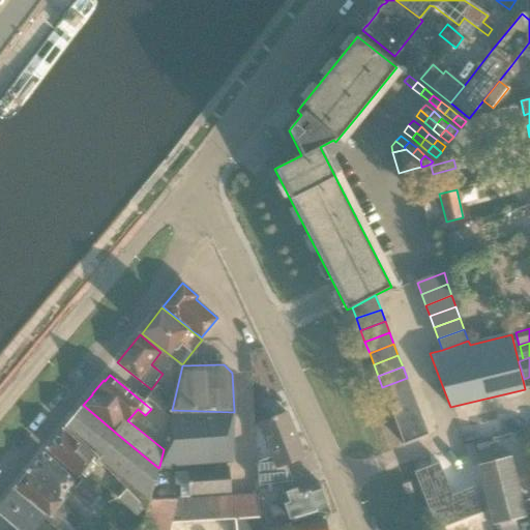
[(386,399),(411,389),(407,378),(382,387),(386,399)]
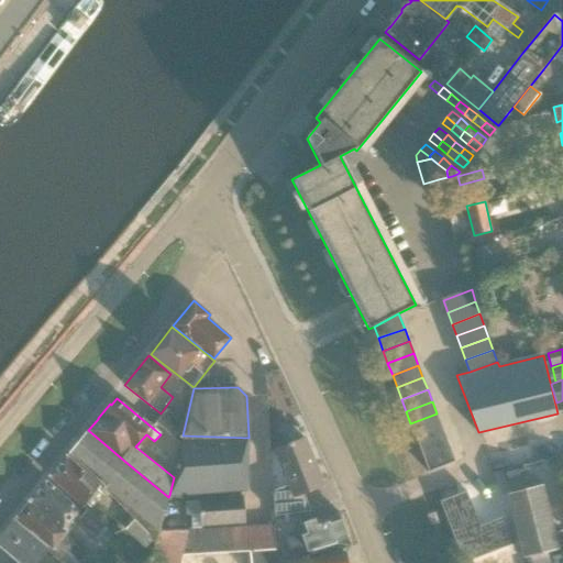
[(184,423),(166,410),(156,423),(173,437),(184,423)]
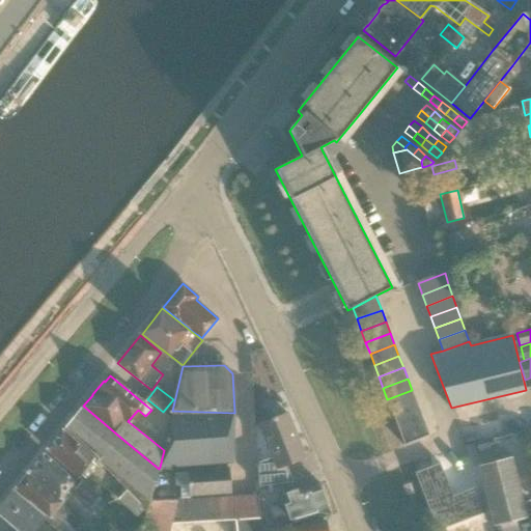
[(392,411),(416,401),(412,390),(387,399),(392,411)]
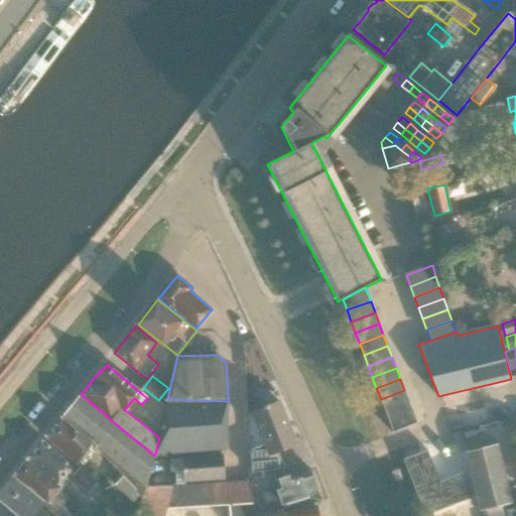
[(385,410),(408,401),(404,390),(381,399),(385,410)]
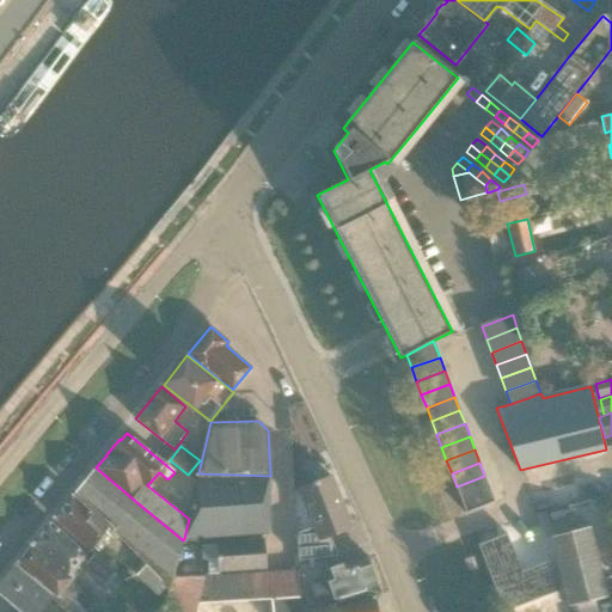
[(183,544),(93,470),(75,491),(116,528),(115,530),(147,564),(167,585),(172,591),(176,577),(183,544)]
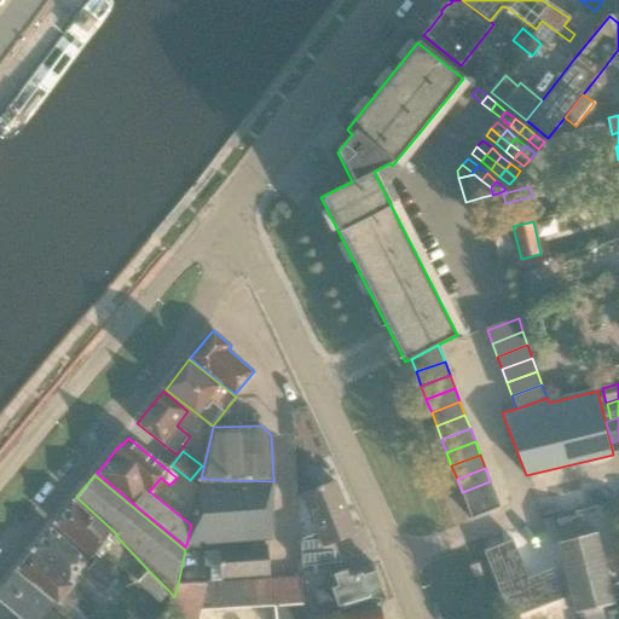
[(275,480),(273,480),(273,481),(201,479),(191,525),(186,544),(272,539),(275,480)]
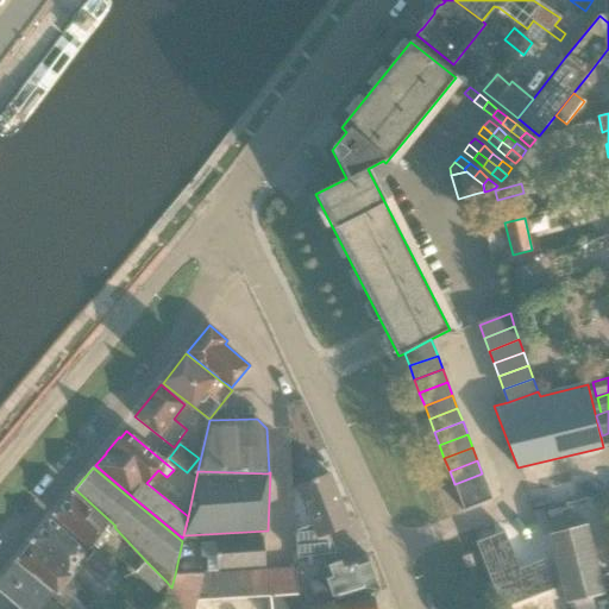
[(459,497),(487,487),(482,473),(454,484),(459,497)]
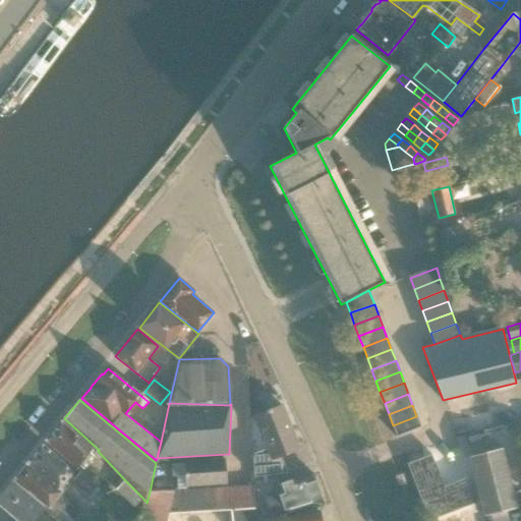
[(253,455),(254,477),(288,473),(281,457),(299,450),(283,406),(271,411),(270,409),(267,411),(268,412),(255,416),(268,449),(253,455)]
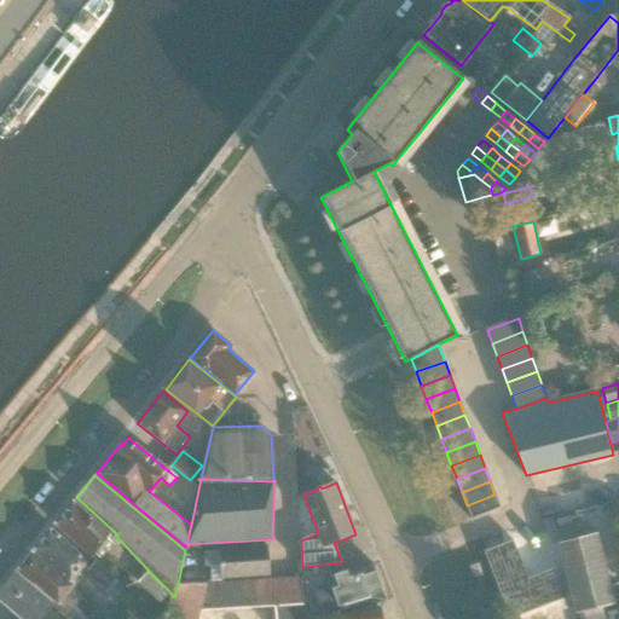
[(472,519),(499,508),(495,495),(467,505),(472,519)]
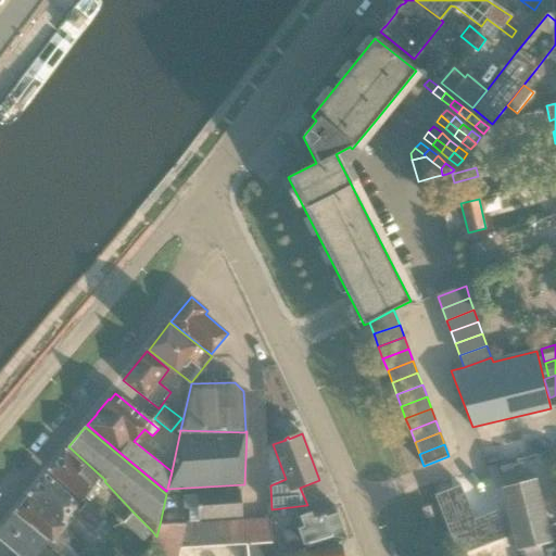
[(89,502),(101,488),(96,483),(97,482),(65,452),(49,471),(81,501),(84,497),(89,502)]
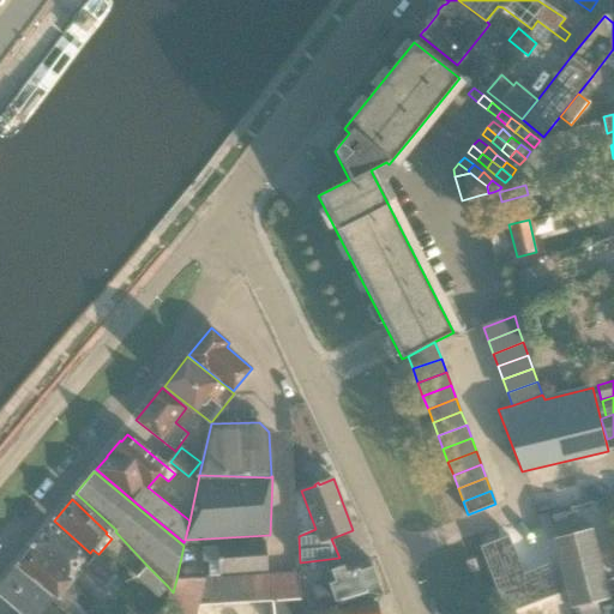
[(70,578),(86,559),(50,525),(34,547),(70,578)]
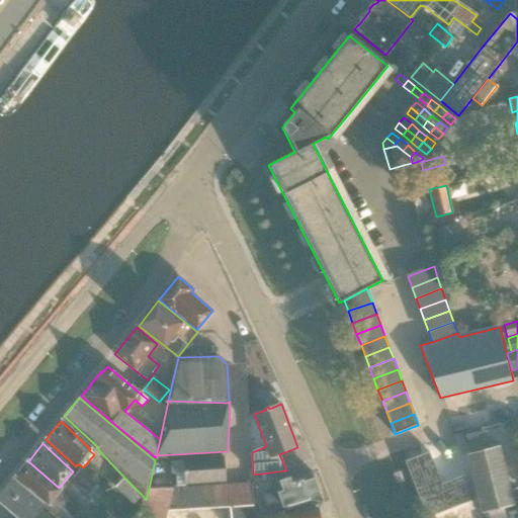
[(466,455),(482,513),(515,504),(499,446),(466,455)]
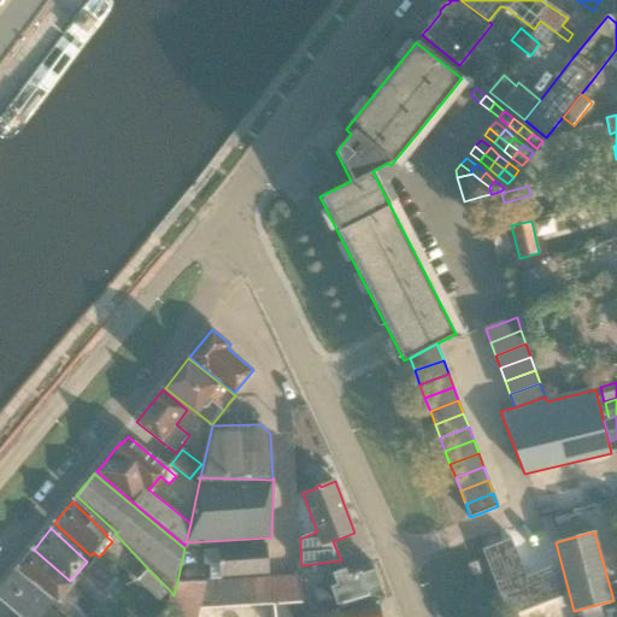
[(511,539),(482,550),(488,564),(516,552),(511,539)]
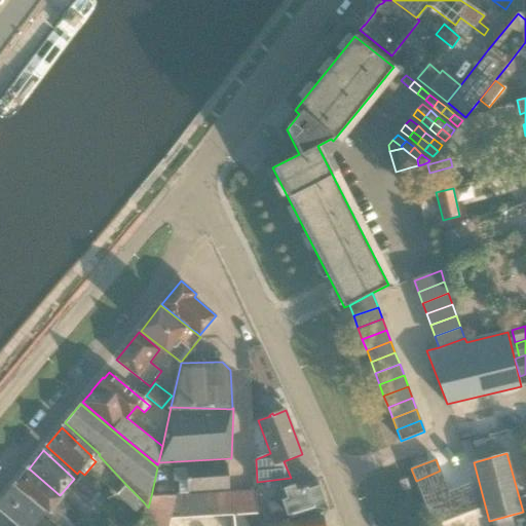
[(186,466),(188,492),(229,489),(227,463),(186,466)]
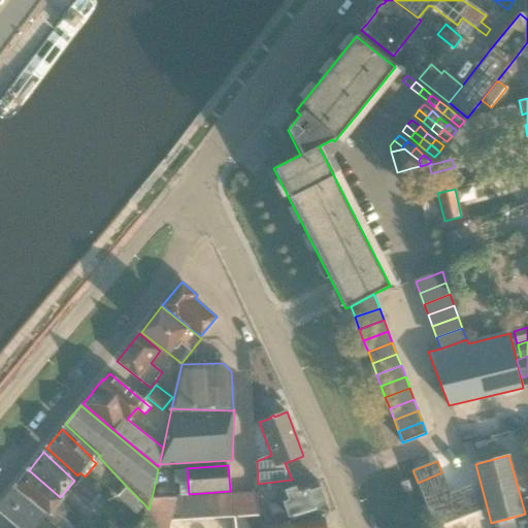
[(62,499),(60,497),(29,470),(15,486),(48,515),(62,499)]
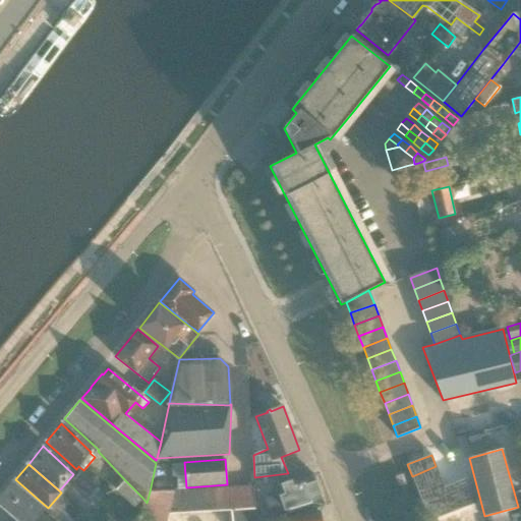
[(436,466),(412,476),(416,486),(440,477),(436,466)]
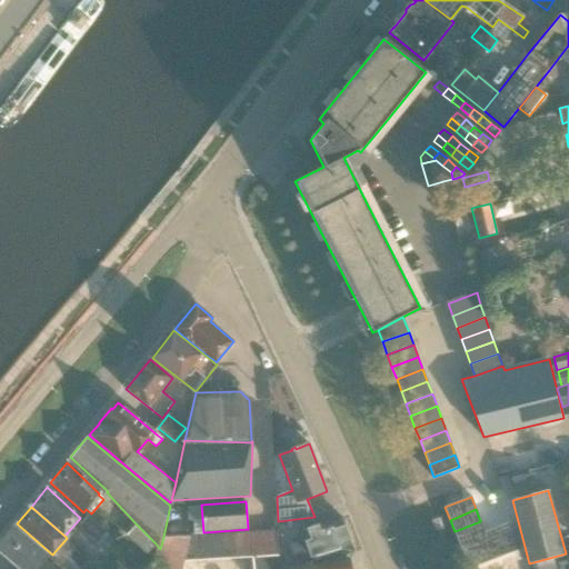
[(79,525),(106,551),(115,541),(88,516),(79,525)]
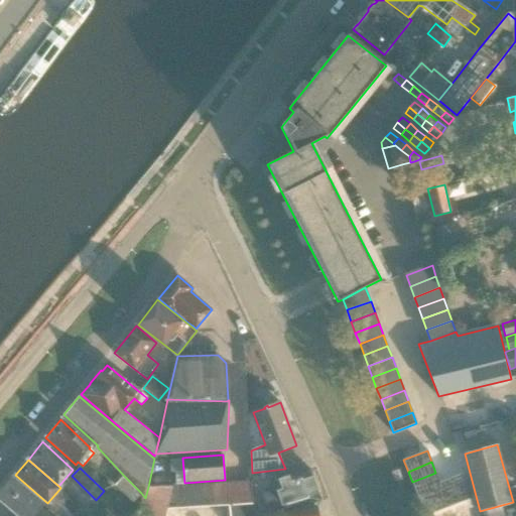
[(315,509),(315,508),(314,503),(320,501),(310,470),(272,482),(275,490),(264,494),(270,513),(270,514),(315,509)]
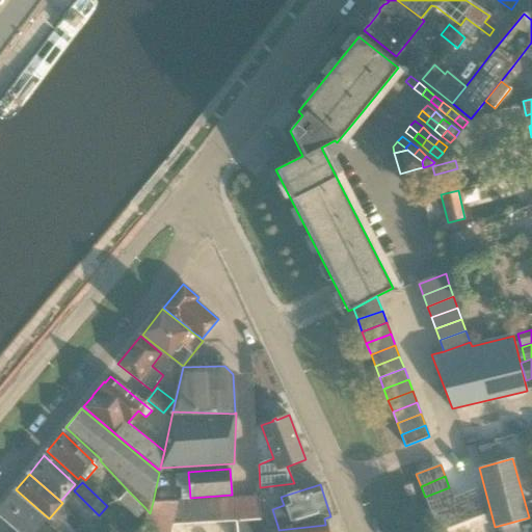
[(449,487),(425,497),(429,507),(453,498),(449,487)]
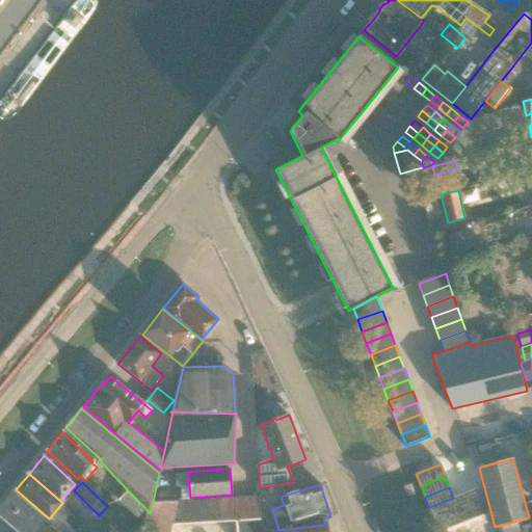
[(476,488),(464,493),(475,517),(485,513),(476,488)]
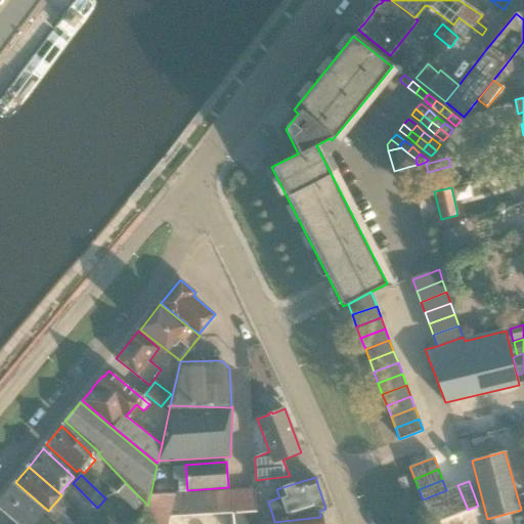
[(118,491),(134,509),(143,500),(126,483),(118,491)]
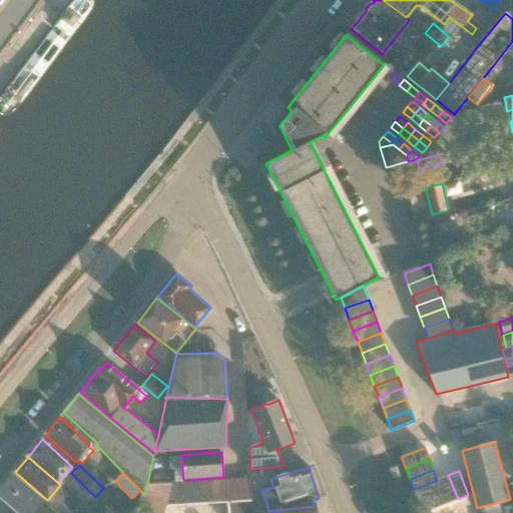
[(32,512),(43,501),(13,475),(0,490),(0,496),(20,512),(32,512)]
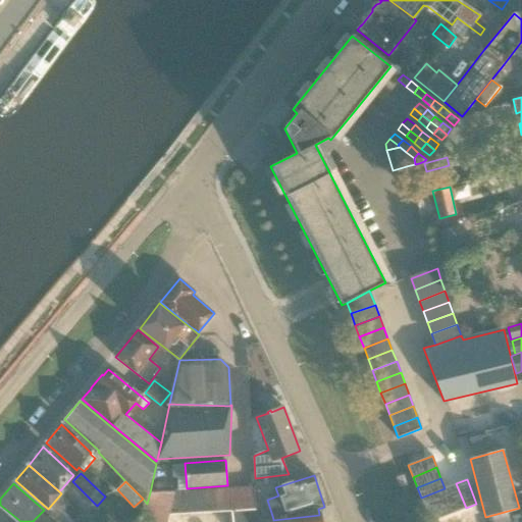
[(445,488),(421,498),(430,521),(466,508),(456,483),(445,488)]
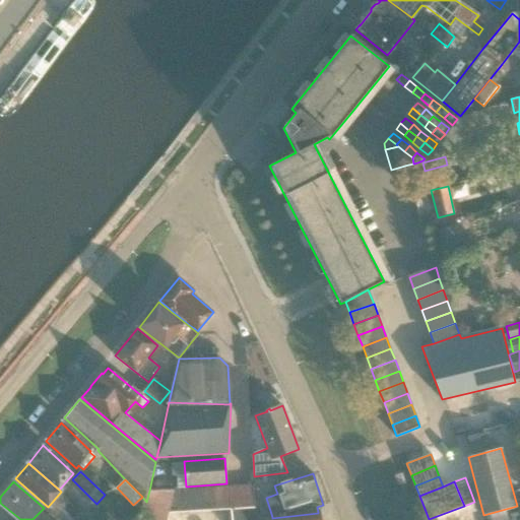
[(217,486),(218,510),(231,509),(252,508),(255,508),(253,484),(217,486)]
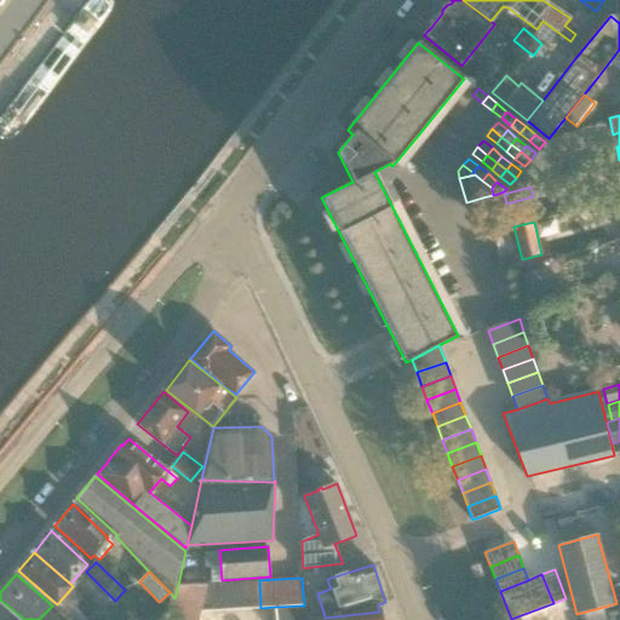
[(245,608),(245,609),(260,608),(259,580),(244,581),(245,608)]
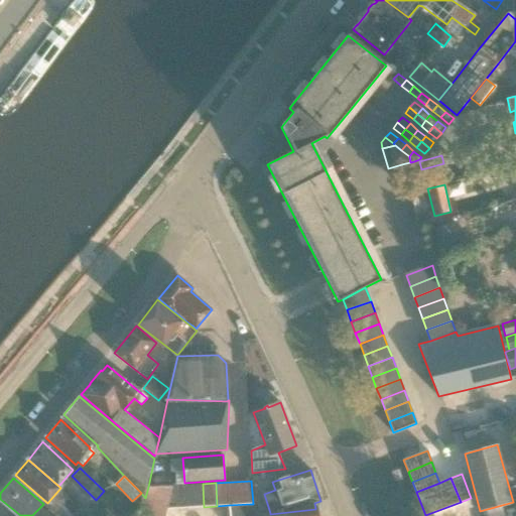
[(177,485),(179,508),(191,507),(190,484),(177,485)]
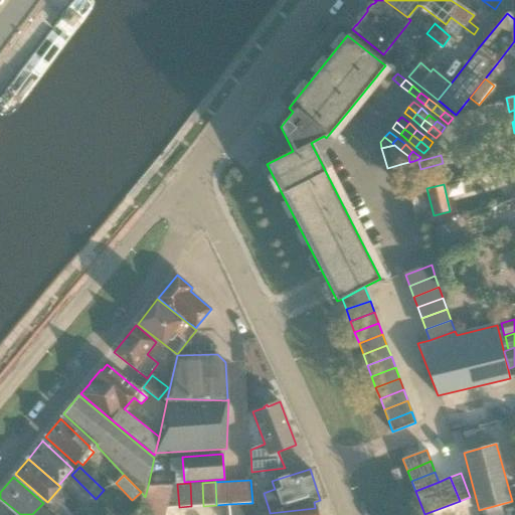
[(191,506),(203,506),(203,505),(202,483),(190,483),(191,506)]
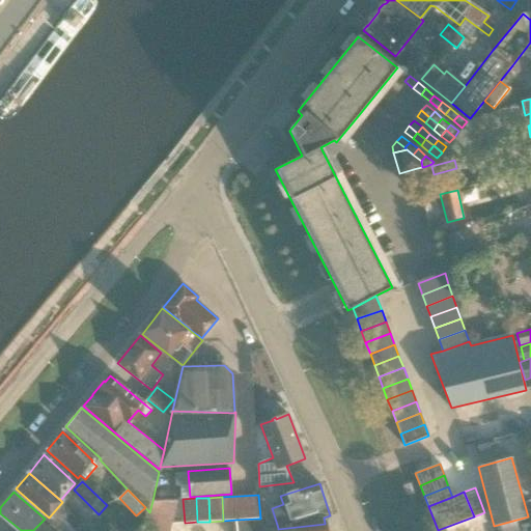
[(146,530),(147,530),(170,530),(172,524),(177,499),(152,501),(149,512),(146,530)]
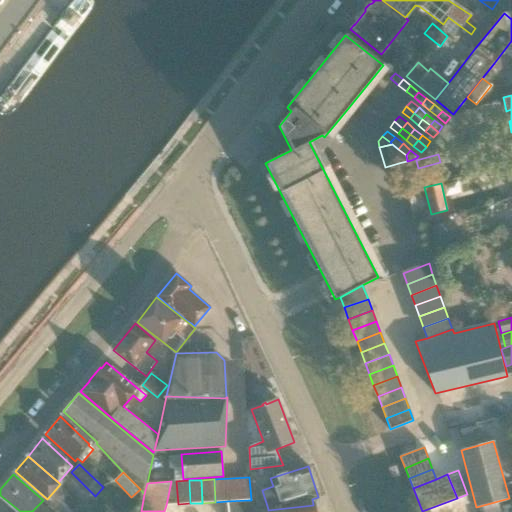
[(171,481),(166,505),(178,504),(176,481),(171,481)]
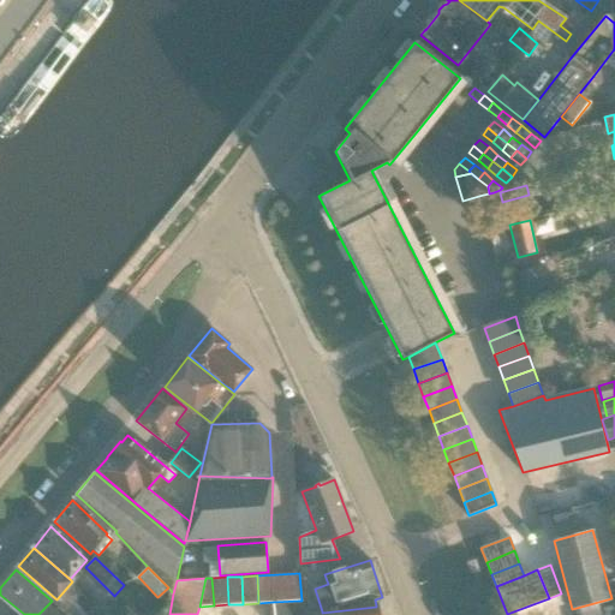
[(298,614),(298,601),(273,602),(273,614),(298,614)]
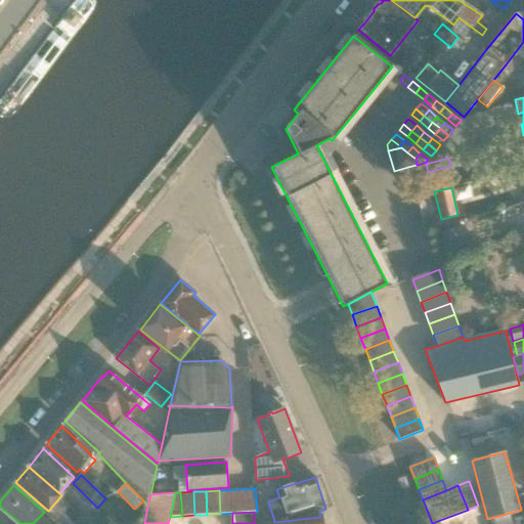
[(523,523),(523,515),(514,518),(515,523),(523,523)]
